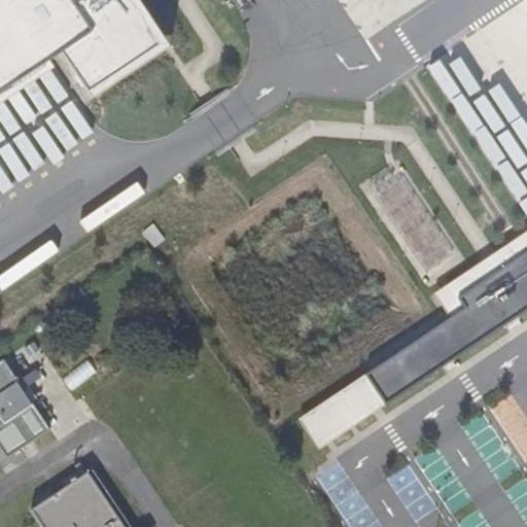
[(0,0),(0,94),(62,54),(89,93),(162,44),(132,0),(0,0)]
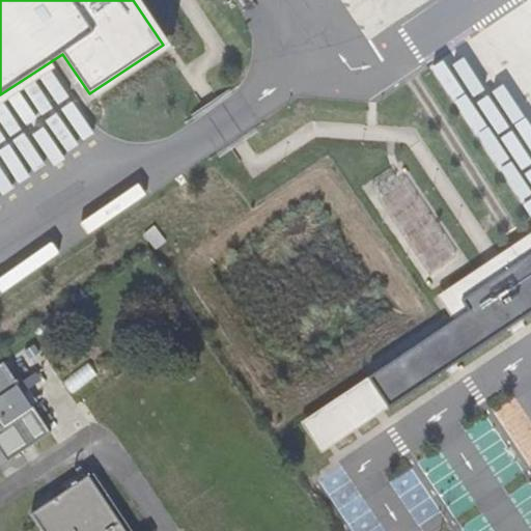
[(462,301),(530,253),(530,233),(437,297),(453,320),(468,311),(462,301)]
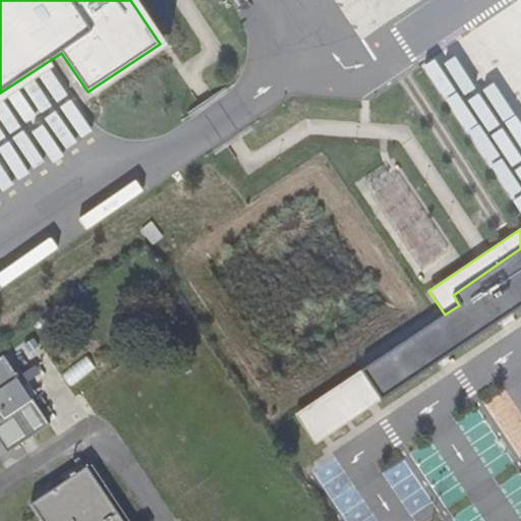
[(382,402),(520,308),(520,248),(453,295),(459,305),(445,314),(361,370),(382,402)]
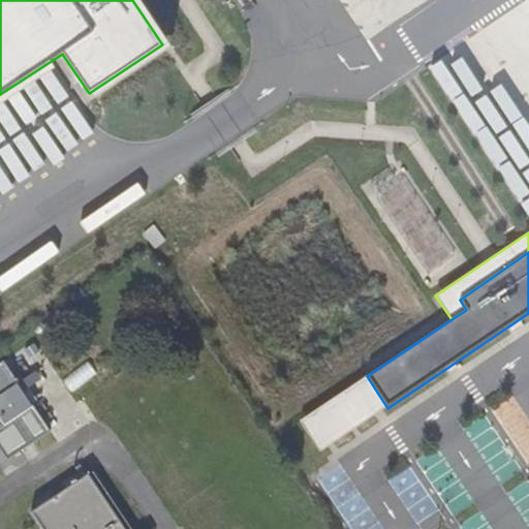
[(0,447),(6,458),(52,429),(5,360),(0,362),(0,447)]
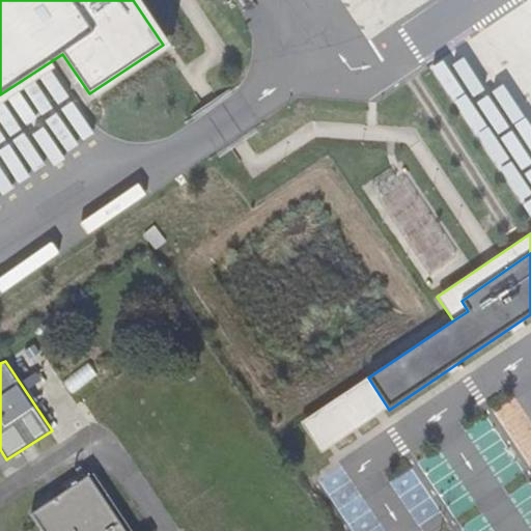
[(323,454),(389,410),(368,378),(301,423),(323,454)]
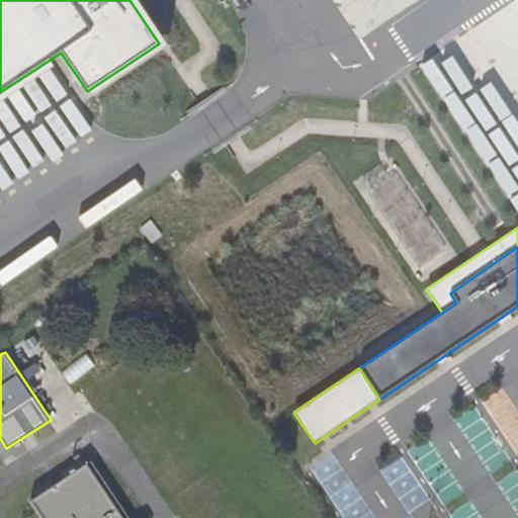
[(124,517),(87,461),(31,499),(44,517),(124,517)]
